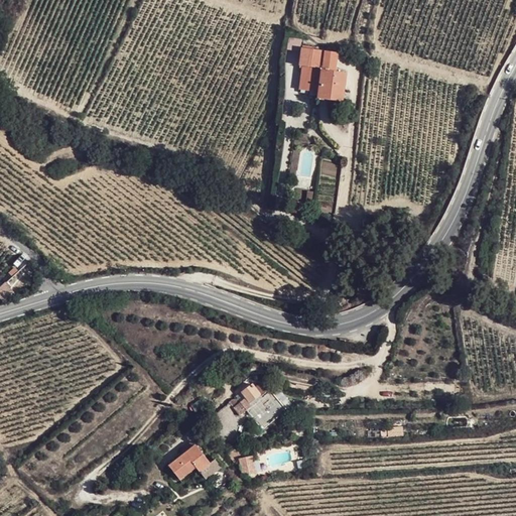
[(319,89),(323,70),(325,51),(315,50),(301,48),(299,66),(302,67),(300,84),(309,85),(309,88),(319,89)]
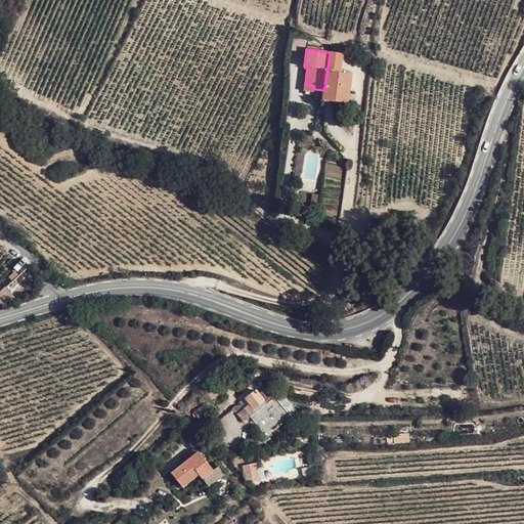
[(328,71),(341,72),(343,54),(330,52),(328,71)]
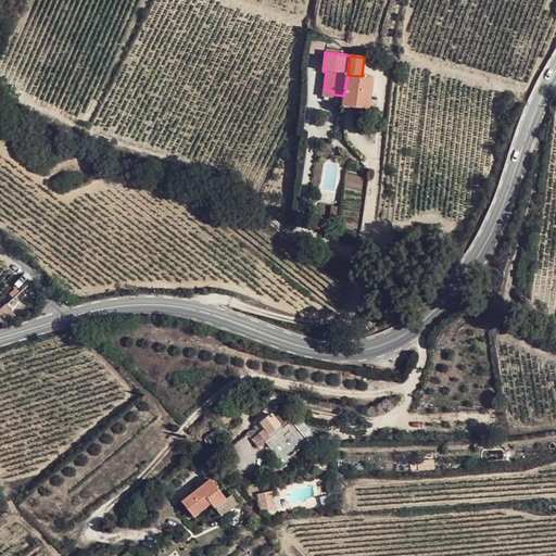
[(343,99),(343,105),(355,108),(357,97),(370,99),(373,78),(362,76),(348,75),(344,96),(343,99)]
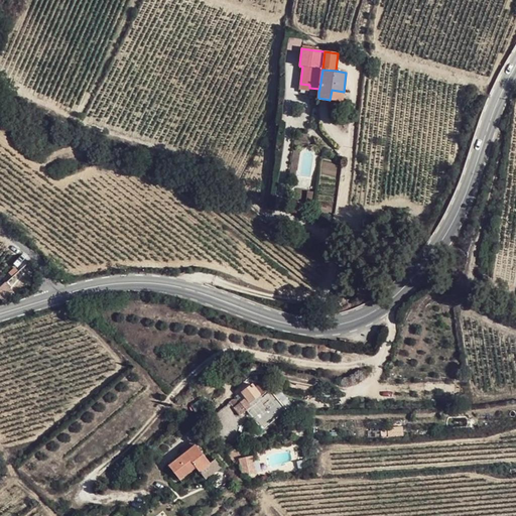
[(330,100),(343,101),(344,92),(332,90),(330,100)]
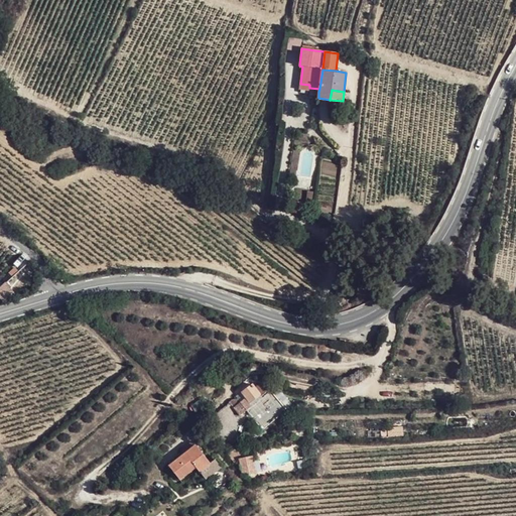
[(6,282),(0,286),(0,298),(3,301),(14,291),(6,282)]
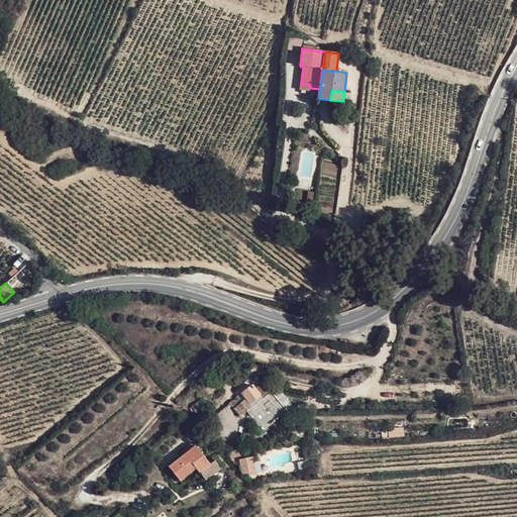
[(253,384),(241,392),(245,398),(240,401),(237,398),(230,400),(230,403),(240,416),(246,411),(244,409),(250,404),(249,404),(257,398),(261,401),(264,397),(262,395),(267,390),(260,383),(255,387),(253,384)]
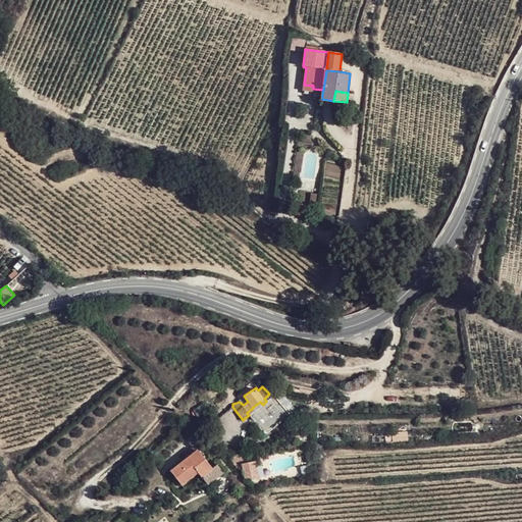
[(266,401),(263,405),(250,415),(265,434),(291,415),(274,395),(266,401)]
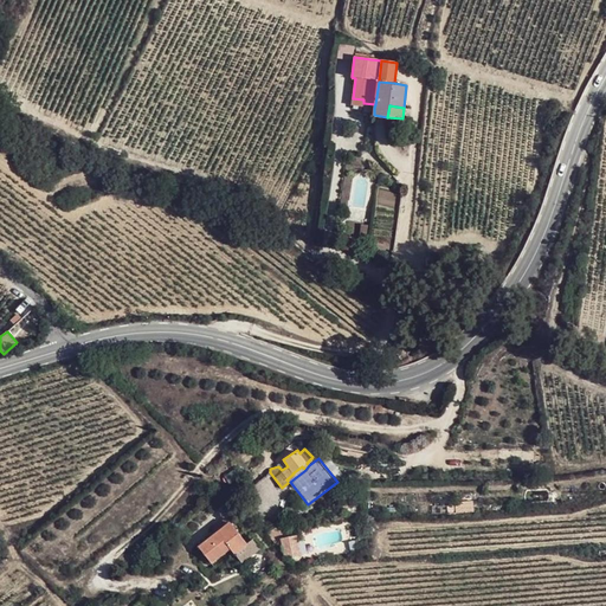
[(233,550),(245,542),(230,521),(198,545),(211,562),(231,547),(233,550)]
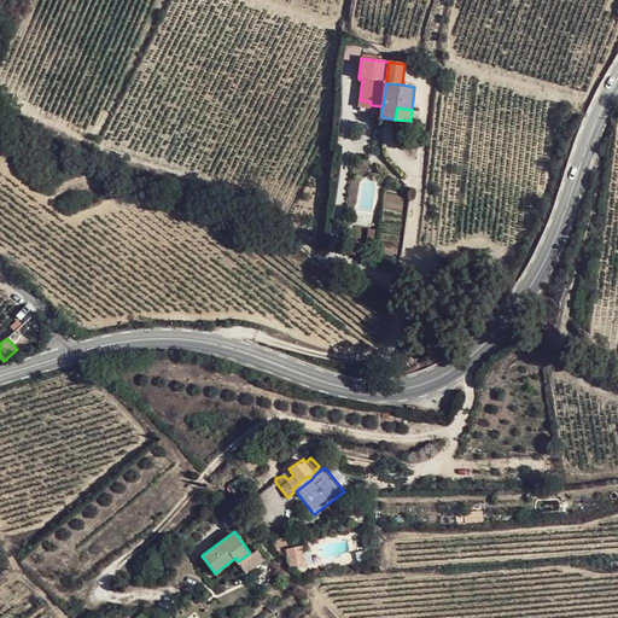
[(272,542),(279,553),(290,546),(281,536),(272,542)]
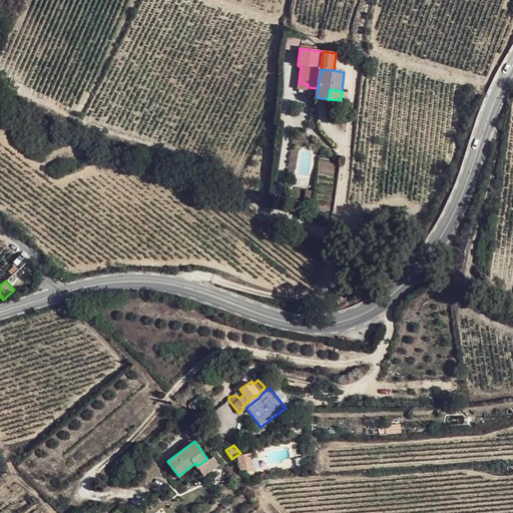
[(207,459),(197,466),(203,474),(218,463),(212,455),(207,459)]
